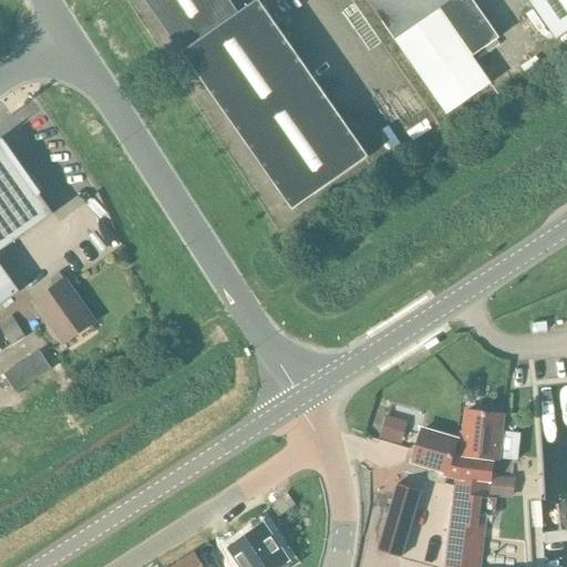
[(369,157),(259,0),(258,0),(239,13),(229,0),(145,0),(294,210),(369,157)]
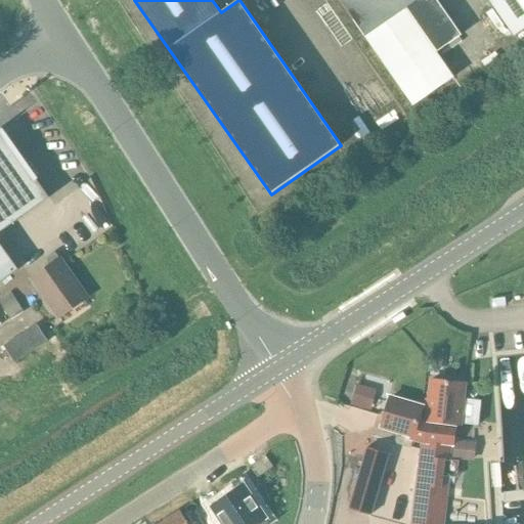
[(340,0),(413,105),(454,78),(436,51),(461,35),(436,0),(340,0)]
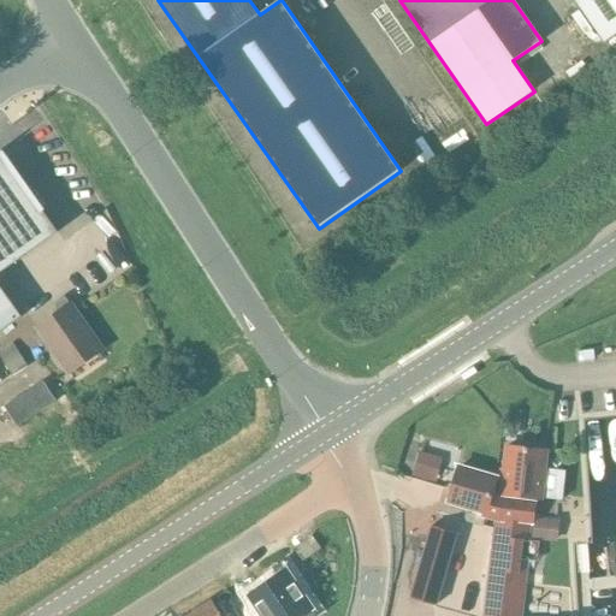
[(615,0),(574,0),(604,43),(615,34),(615,0)]
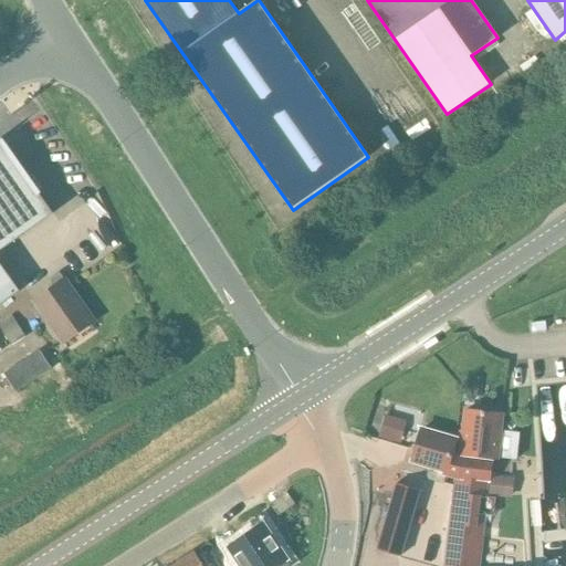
[(0,305),(21,291),(0,262),(0,251),(53,213),(40,195),(35,198),(1,148),(0,149),(0,305)]
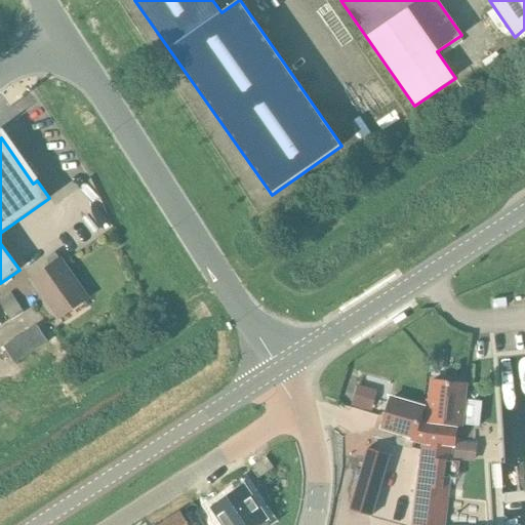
[(35,283),(57,315),(85,296),(55,253),(47,259),(54,270),(35,283)]
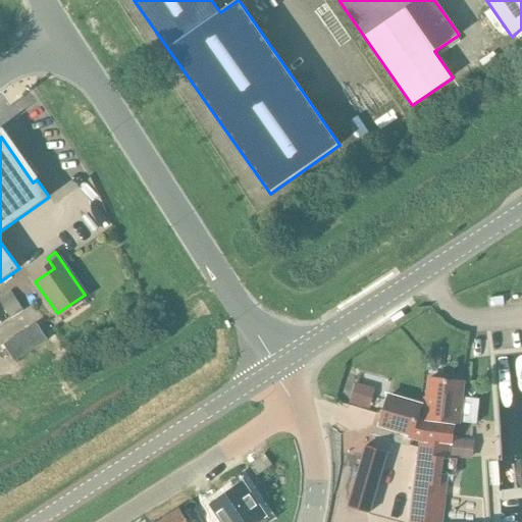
[(11,291),(0,298),(0,302),(11,319),(24,311),(11,291)]
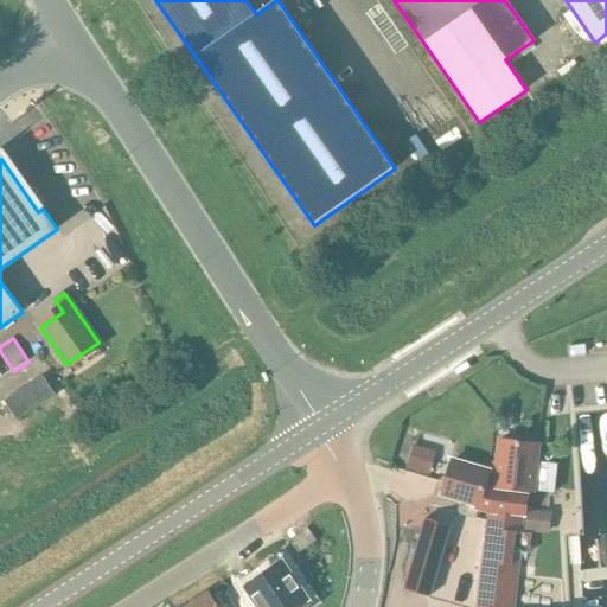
[(586,345),(570,347),(572,357),(587,355),(586,345)]
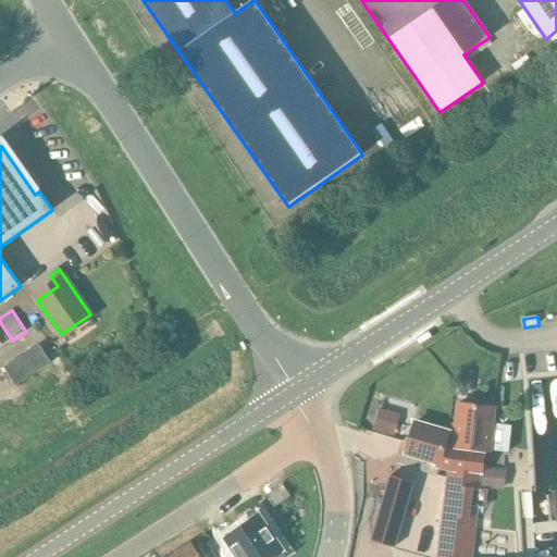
[(4,368),(10,376),(16,386),(51,363),(39,345),(4,368)]
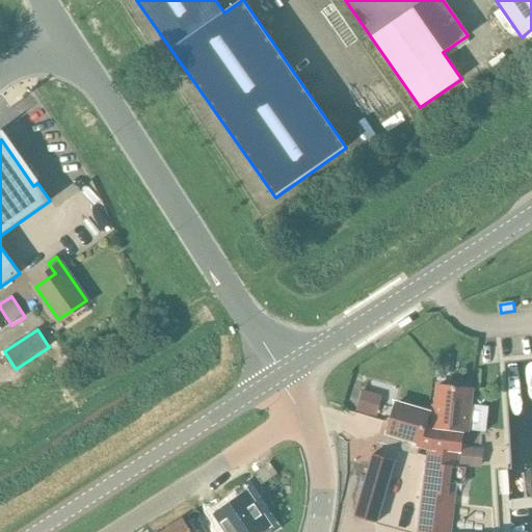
[(433,427),(468,431),(473,390),(437,387),(433,427)]
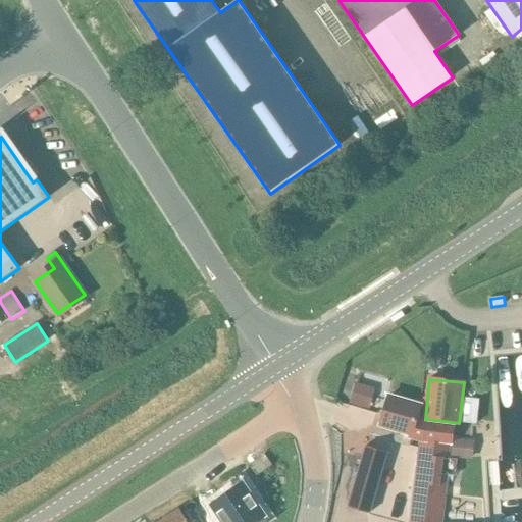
[(355,384),(350,404),(365,408),(371,388),(355,384)]
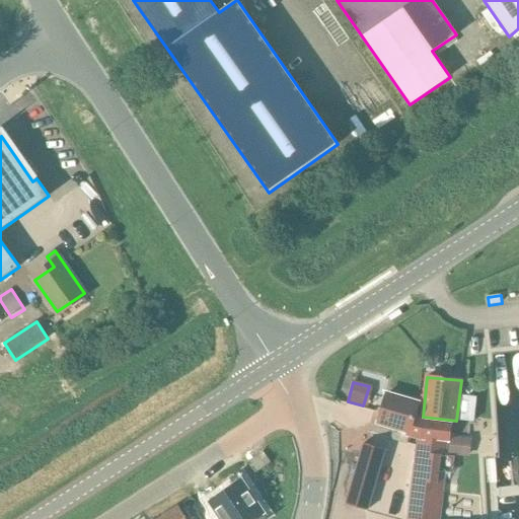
[(387,394),(379,423),(394,428),(391,439),(406,443),(410,434),(420,437),(415,478),(410,518),(436,518),(440,489),(449,426),(424,423),(424,421),(421,421),(414,419),(419,403),(387,394)]
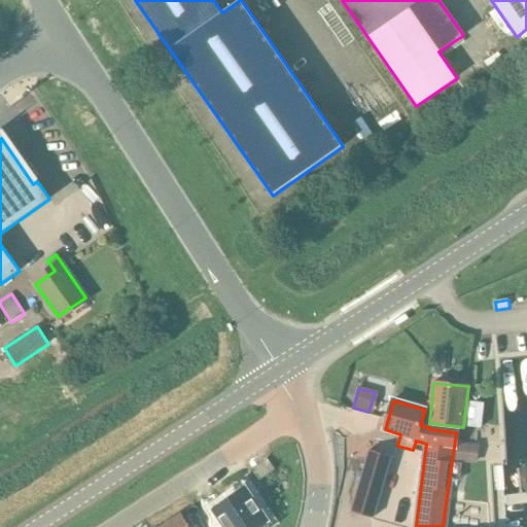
[(457,443),(456,462),(478,464),(480,444),(457,443)]
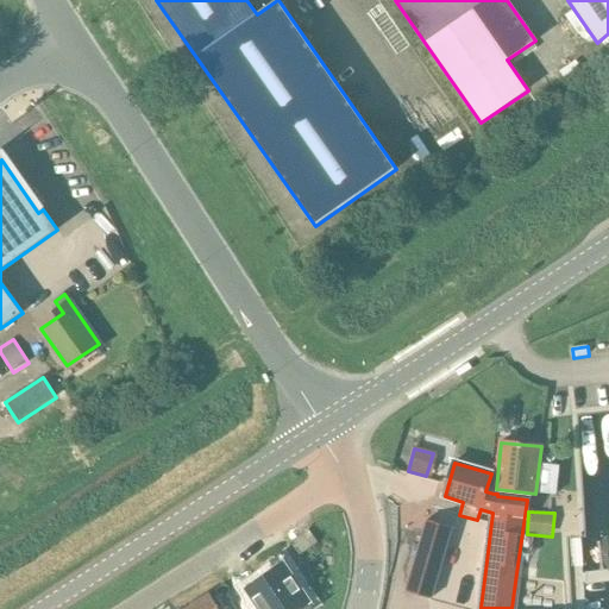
[(407,591),(429,598),(434,600),(456,528),(427,520),(407,591)]
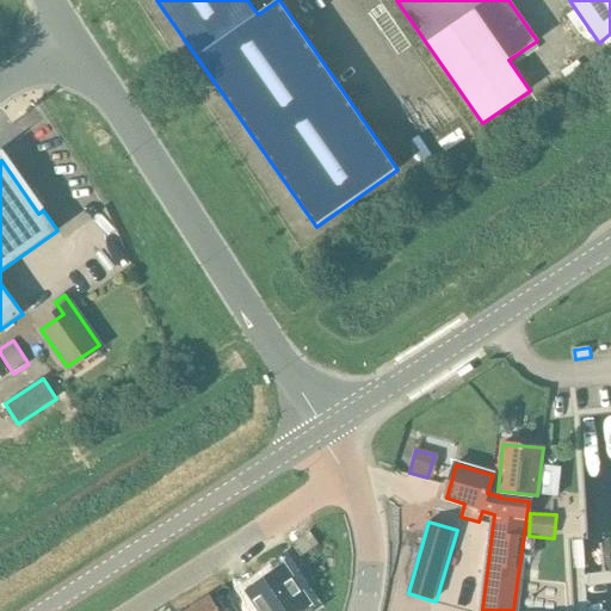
[(294,545),(302,557),(320,544),(310,532),(294,545)]
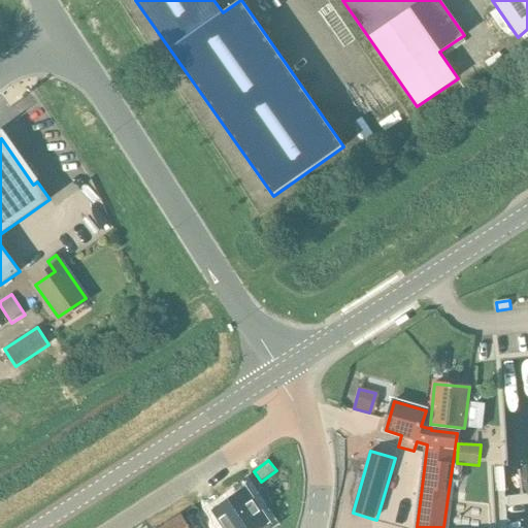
[(213,512),(225,527),(224,527),(259,527),(268,522),(260,509),(261,508),(260,506),(259,507),(246,489),(213,512)]
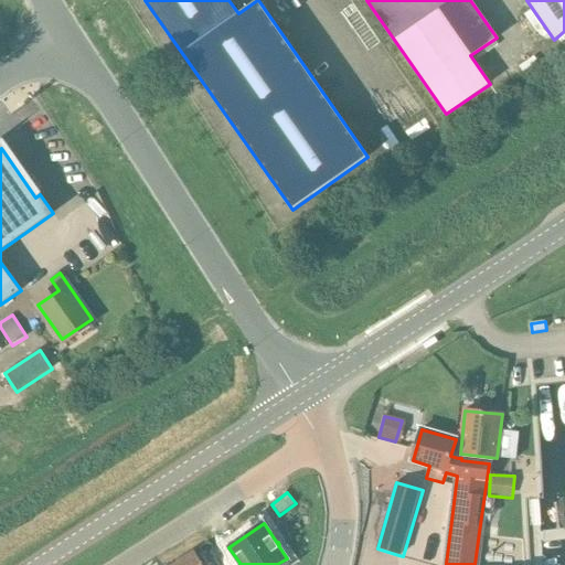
[(202,564),(194,552),(172,564),(202,564)]
